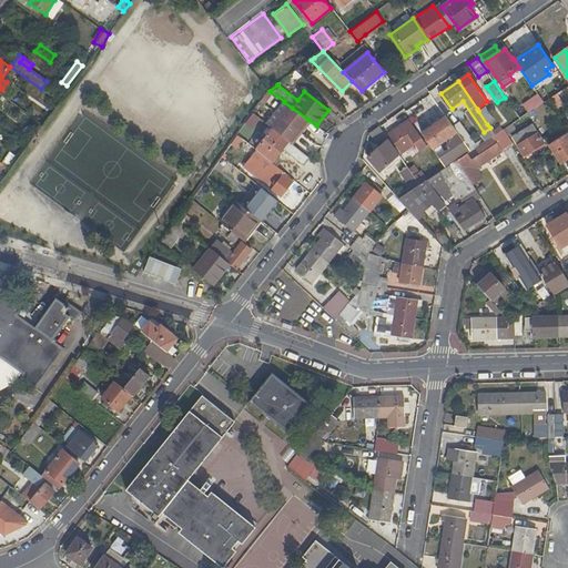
[(528,103),(533,110),(545,102),(539,95),(528,103)]
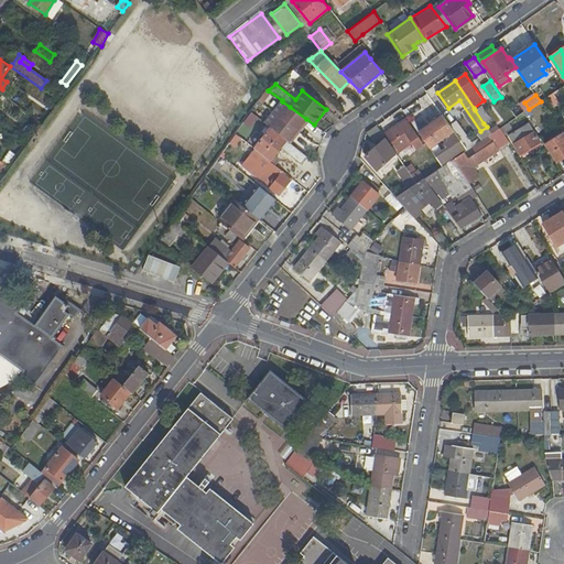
[(274,112),(297,131),(306,119),(290,107),(282,101),(274,112)]
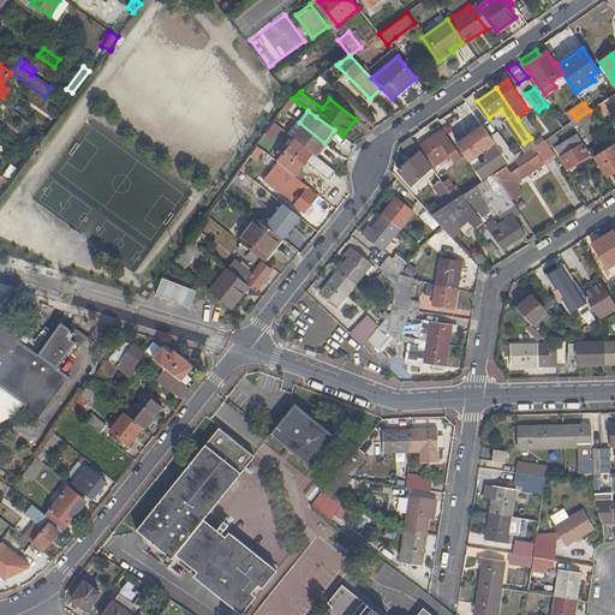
[(579,129),(598,115),(595,111),(589,114),(589,113),(574,123),(579,129)]
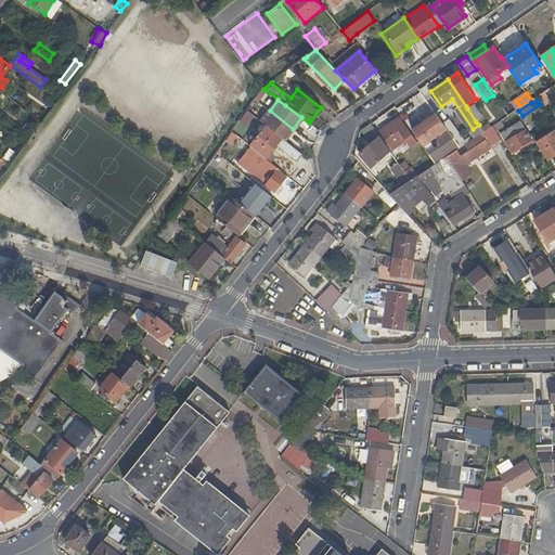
[(474,104),(467,108),(476,121),(482,117),(474,104)]
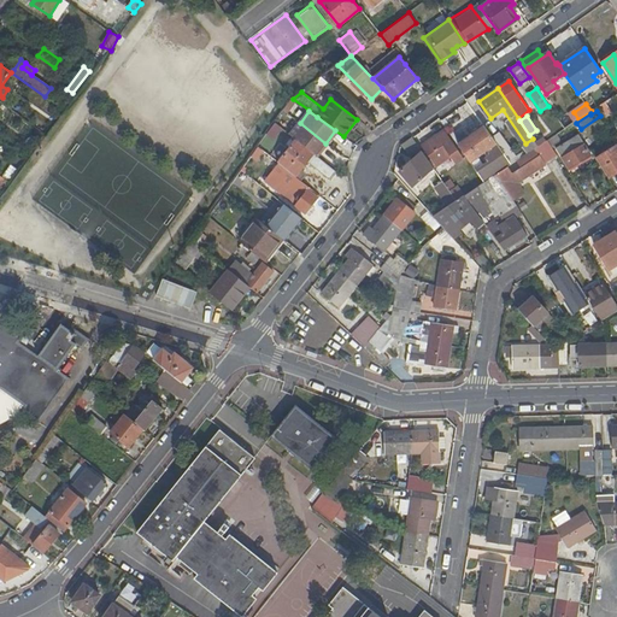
[(275,141),(283,129),(276,123),(268,135),(275,141)]
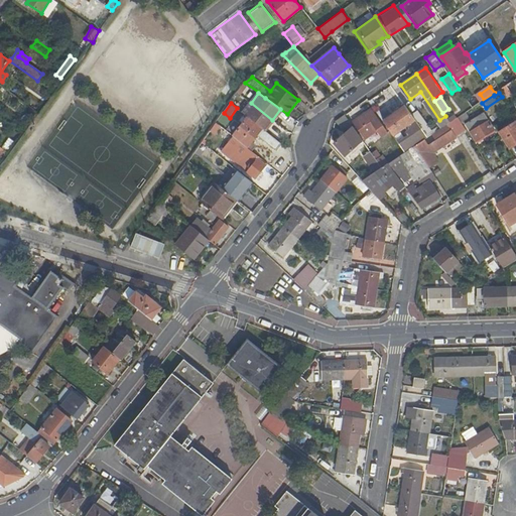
[(248,117),(264,130),(272,120),(251,103),(243,112),(248,117)]
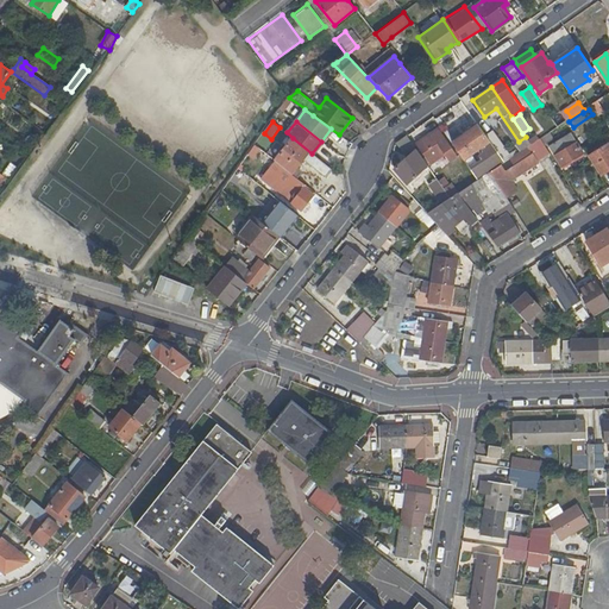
[(478,125),(452,144),(464,159),(481,148),(484,154),(479,157),(483,161),(470,170),(478,181),(490,171),(504,163),(483,131),(478,125)]
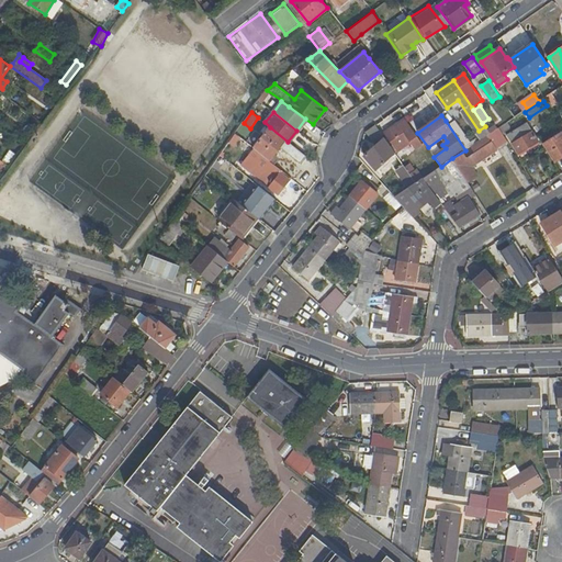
[(453,115),(446,121),(465,150),(473,145),(453,115)]
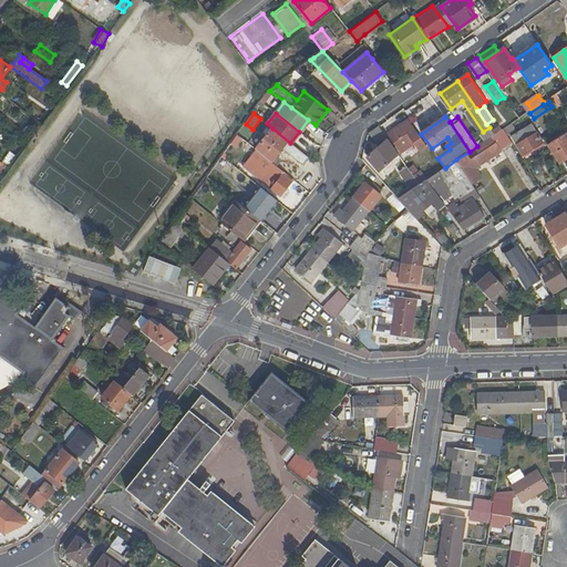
[(429,150),(409,122),(389,135),(397,147),(409,137),(421,155),(429,150)]
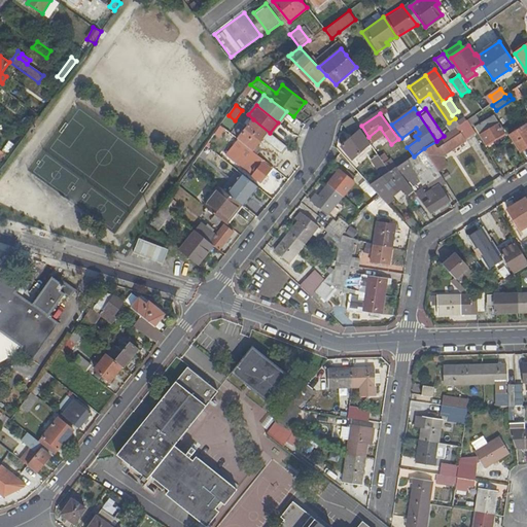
[(481,123),(476,114),(467,119),(472,128),(475,127),(481,123)]
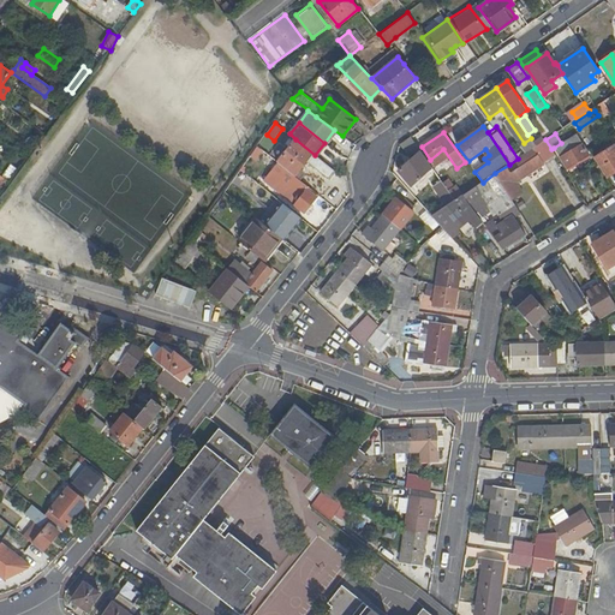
[(561,143),(554,148),(567,168),(589,155),(581,143),(580,144),(573,135),(561,143)]
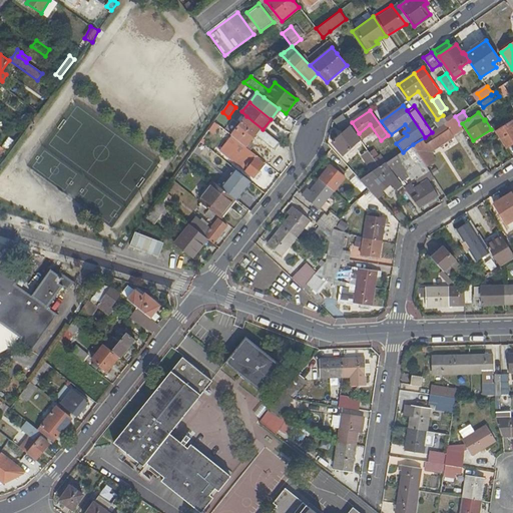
[(350,123),(343,113),(335,119),(342,129),(344,132),(333,143),(344,154),(357,142),(360,139),(350,123)]
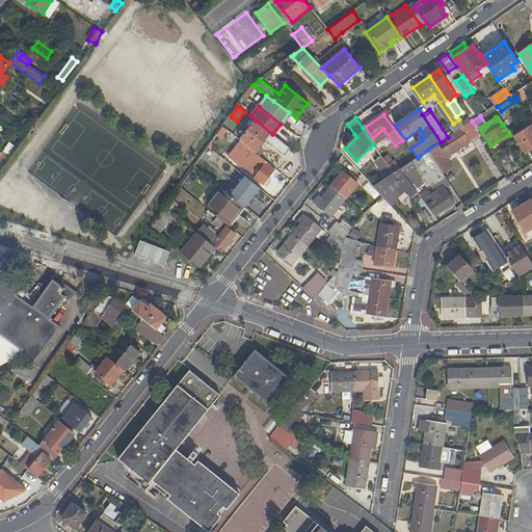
[(272,134),(256,121),(241,140),(256,152),(260,155),(264,151),(260,148),(265,139),(285,155),(290,148),(272,134)]
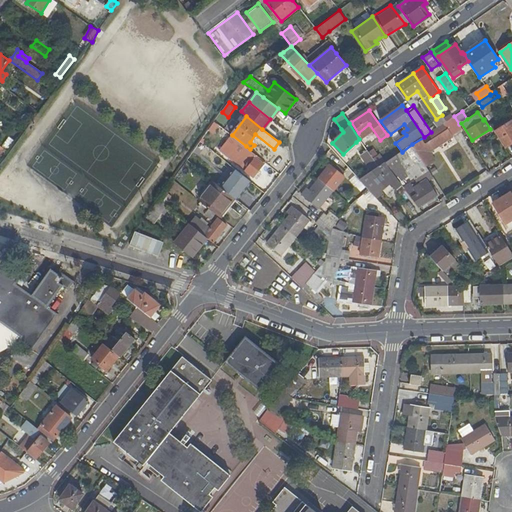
[(444,124),(452,137),(463,130),(459,124),(454,116),(451,119),(446,122),(444,124)]
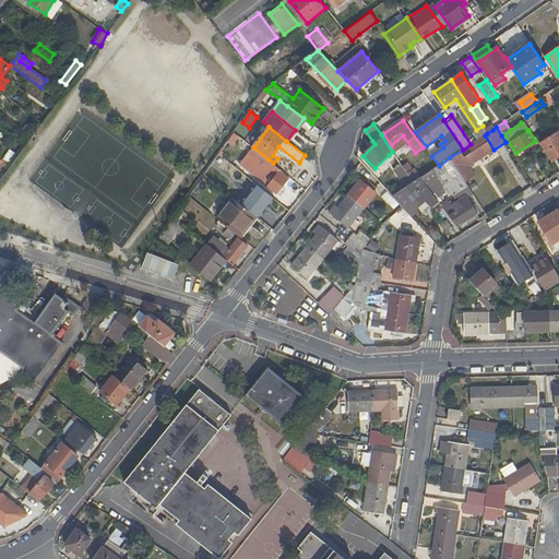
[(558,132),(540,143),(551,161),(558,156),(558,132)]
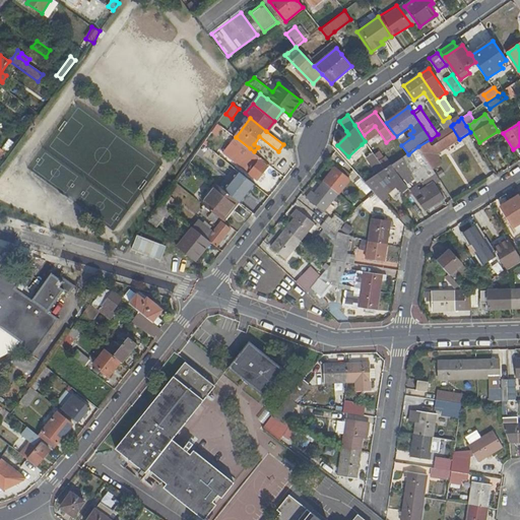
[(460,140),(459,139),(451,126),(443,130),(438,134),(431,139),(418,146),(434,170),(443,164),(438,154),(460,140)]
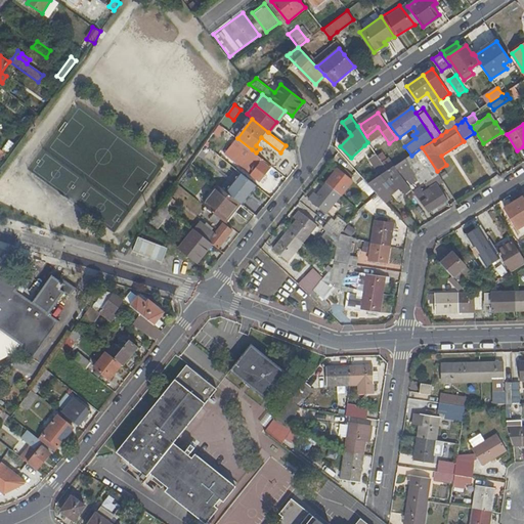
[(270,168),(261,161),(263,159),(256,153),(252,149),(237,138),(225,154),(260,181),(270,168)]
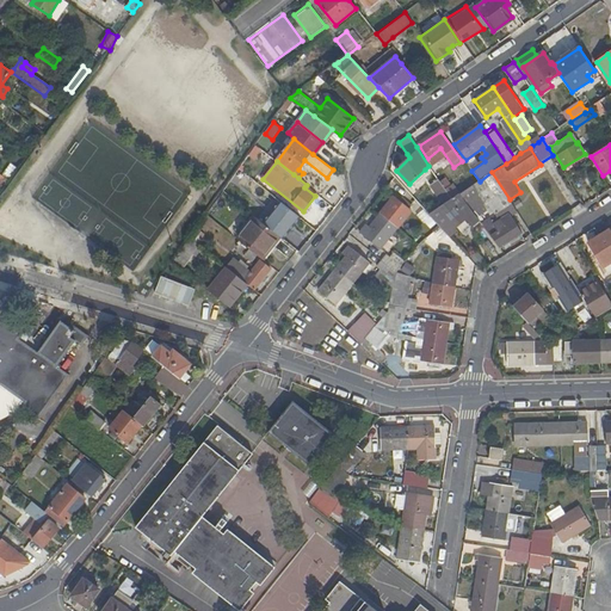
[(489,204),(497,215),(512,204),(510,199),(492,172),(480,181),(463,192),(461,193),(460,193),(475,214),(489,204)]
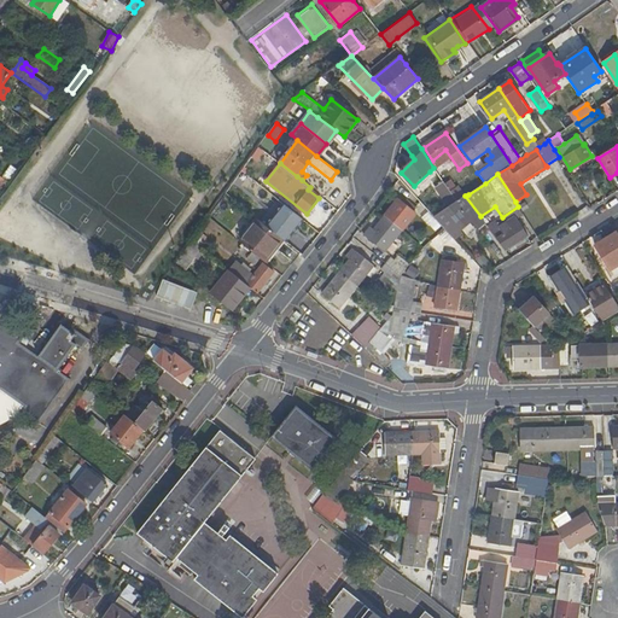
[(452,179),(444,184),(458,200),(465,196),(466,196),(459,185),(456,186),(452,179)]
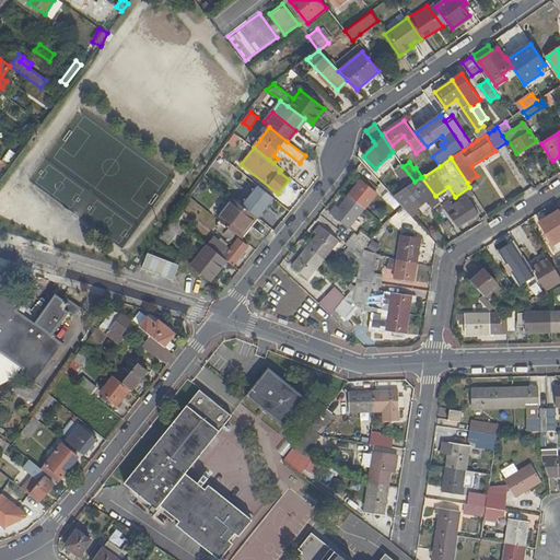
[(395,168),(408,187),(415,183),(415,182),(403,166),(401,164),(395,168)]
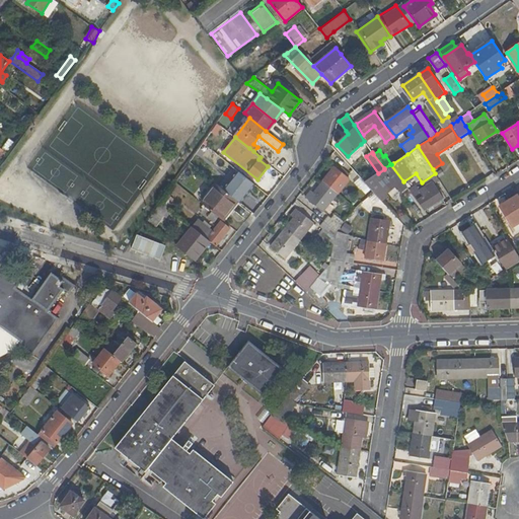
[(258,159),(268,166),(270,164),(261,157),(258,159)]
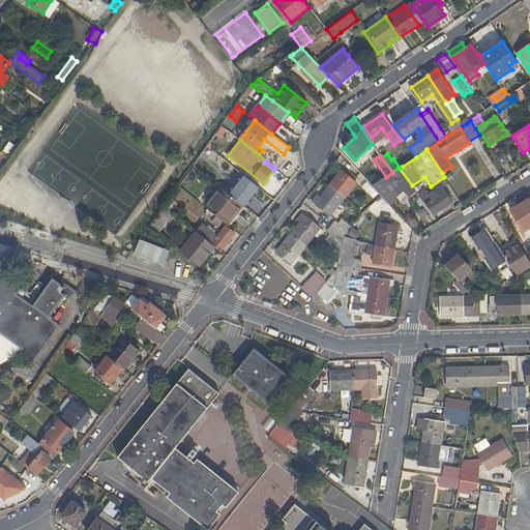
[(412,185),(399,168),(392,172),(392,173),(386,177),(380,180),(375,183),(372,186),(381,196),(388,204),(389,204),(390,205),(398,199),(395,197),(405,189),(410,196),(416,190),(412,185)]
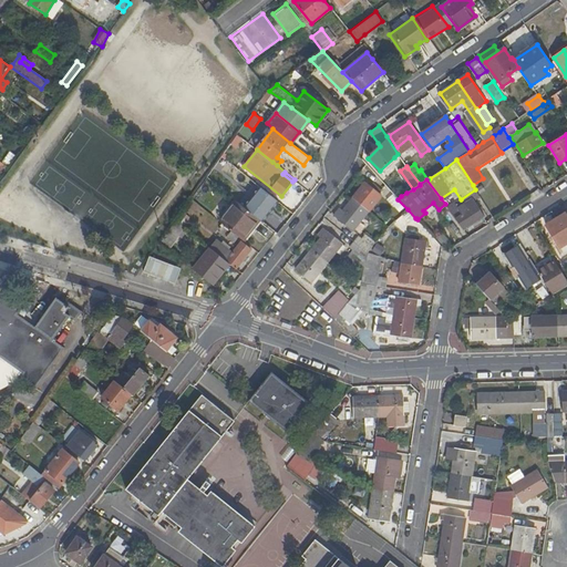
[(353,198),(369,210),(381,195),(379,194),(381,191),(372,184),(370,187),(366,183),(353,198)]
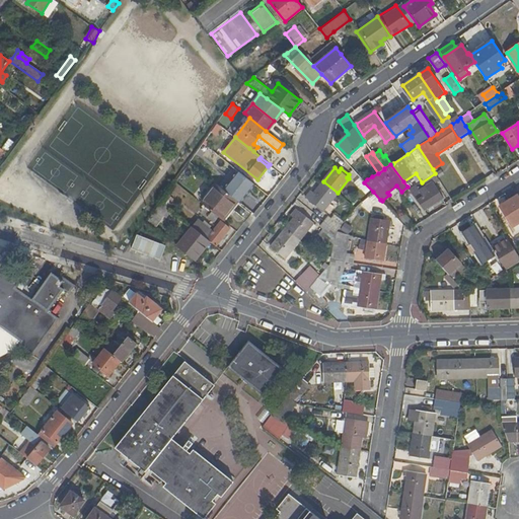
[(240,173),(226,192),(237,201),(241,203),(255,186),(240,173)]
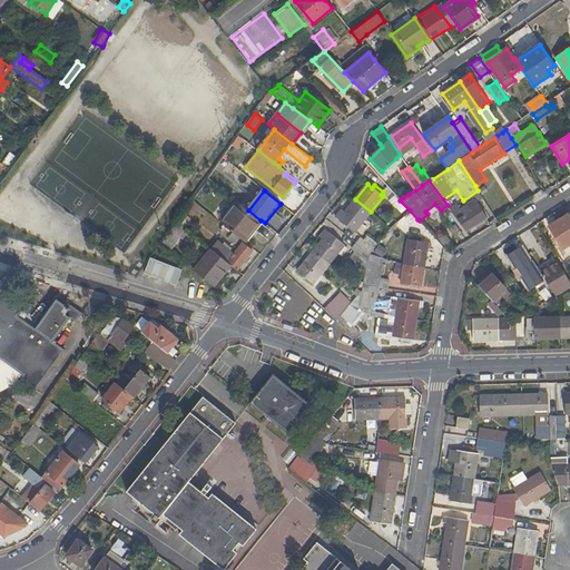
[(478,190),(463,200),(467,205),(481,195),(478,190)]
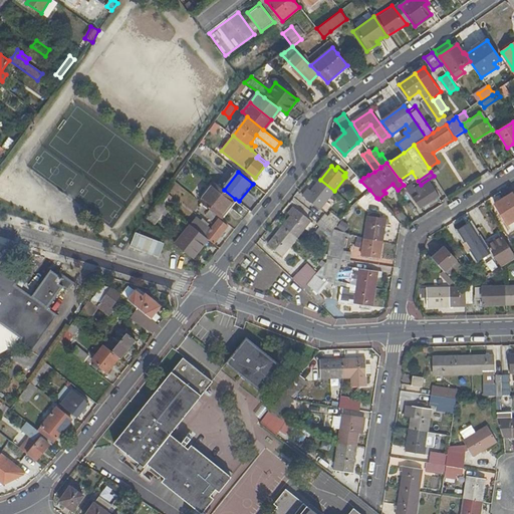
[(351,180),(361,191),(364,195),(369,190),(360,181),(356,175),(351,180)]
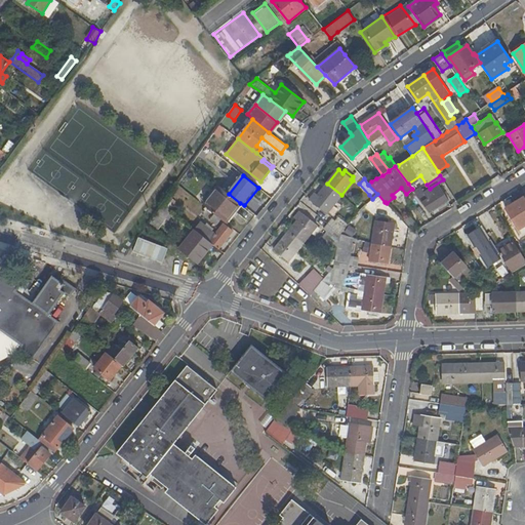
[(341,195),(327,184),(326,185),(318,196),(315,194),(310,200),(326,213),(341,195)]
